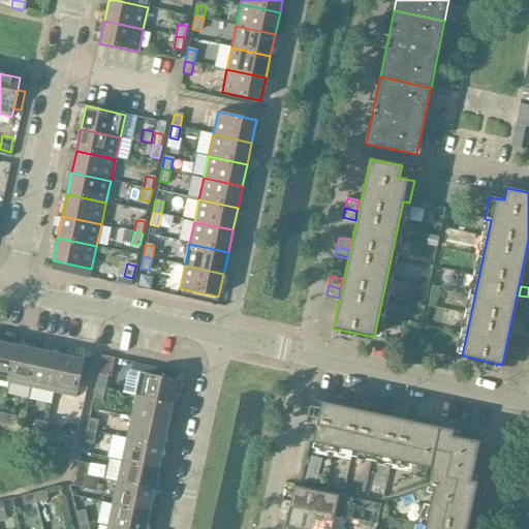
[(515,316),(512,324),(525,328),(526,318),(515,316)]
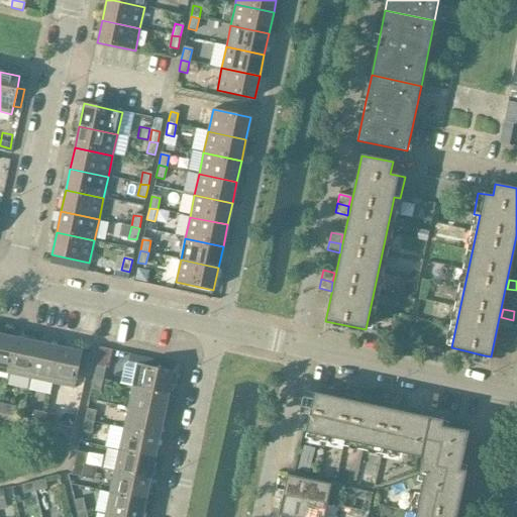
[(513,320),(501,317),(499,326),(511,329),(513,320)]
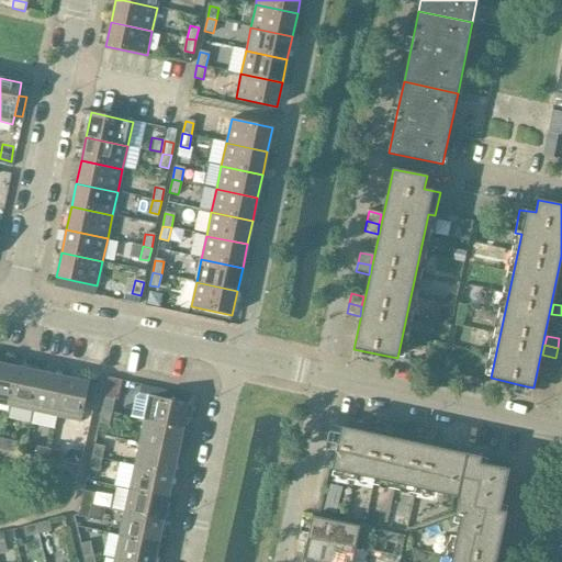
[(19,368),(0,363),(0,404),(10,406),(19,368)]
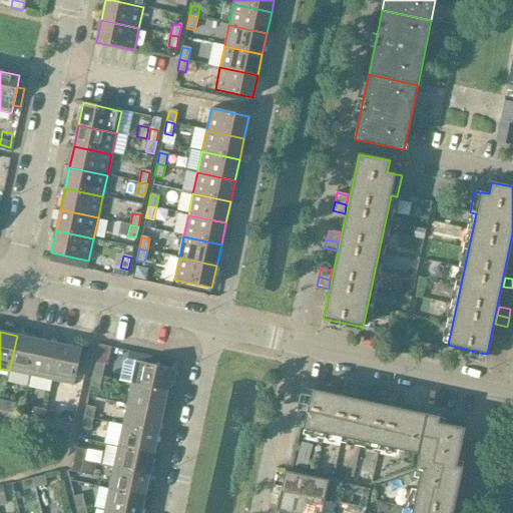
[(38,340),(17,336),(9,371),(30,376),(38,340)]
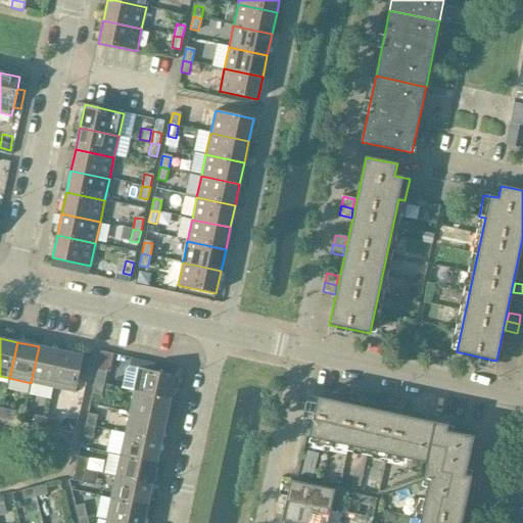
[(60,351),(39,346),(31,383),(52,388),(60,351)]
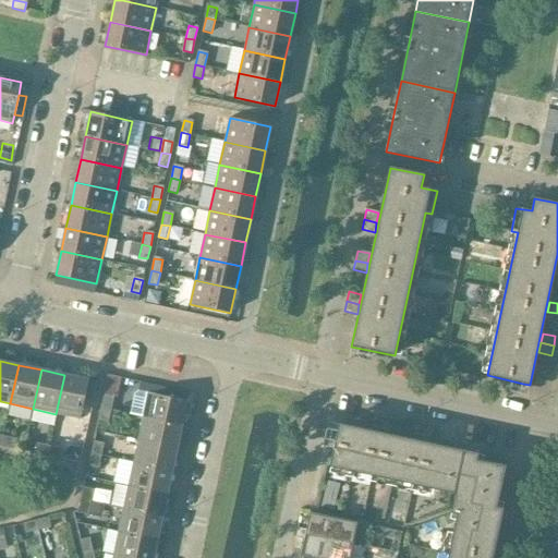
[(88,380),(64,375),(56,414),(81,419),(88,380)]
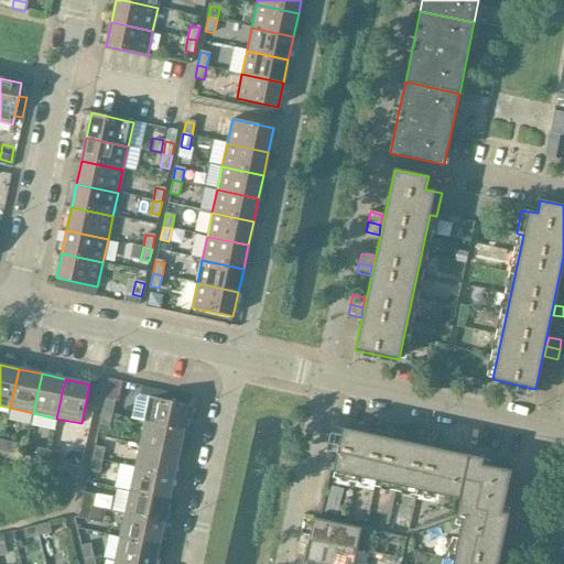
[(150,397),(144,422),(184,430),(190,405),(150,397)]
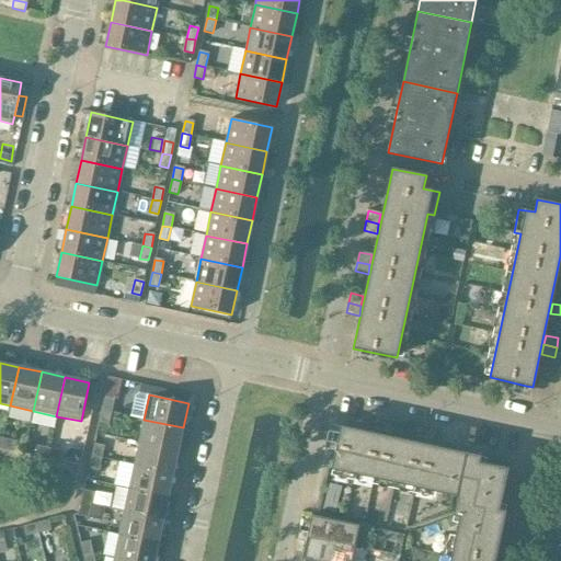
[(104,397),(101,410),(112,412),(114,399),(104,397)]
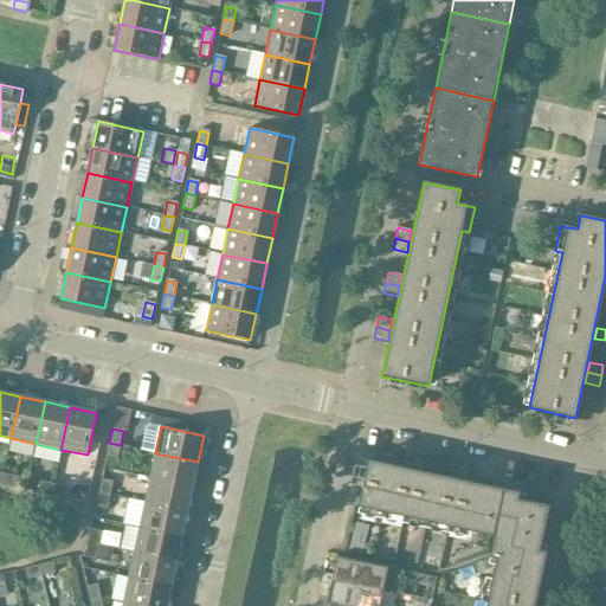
[(121,445),(109,443),(105,457),(117,459),(121,445)]
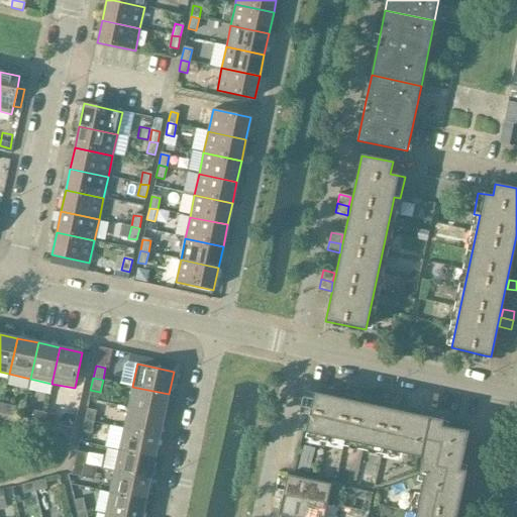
[(363,402),(365,390),(347,386),(344,398),(363,402)]
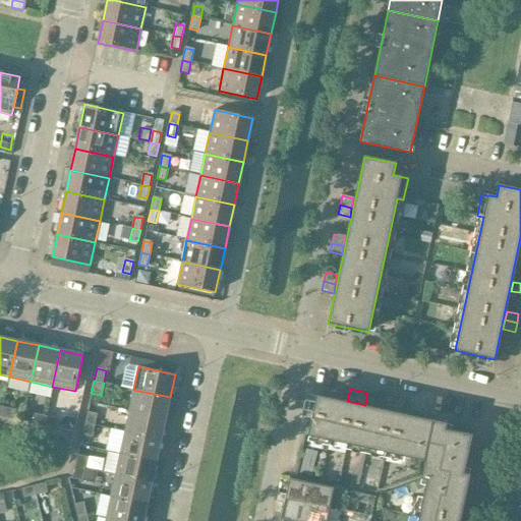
[(170,397),(133,390),(129,411),(165,418),(170,397)]
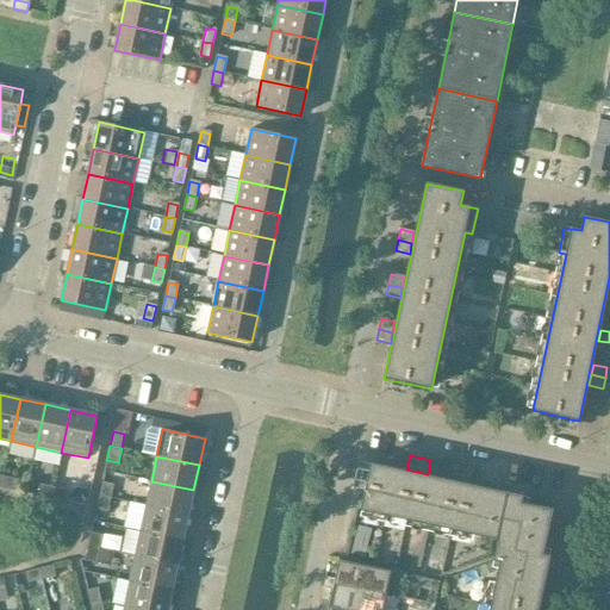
[(472,484),(475,470),(454,465),(452,479),(472,484)]
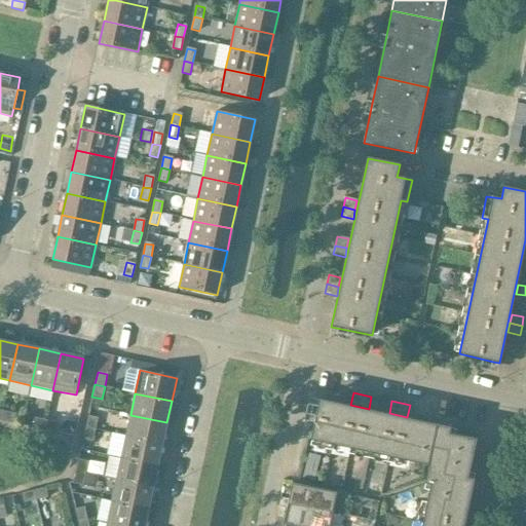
[(434,430),(318,406),(310,441),(428,465),(424,484),(430,485),(421,525),(458,525),(465,492),(472,494),(475,480),(468,478),(477,440),(450,434),(451,427),(436,424),(434,430)]
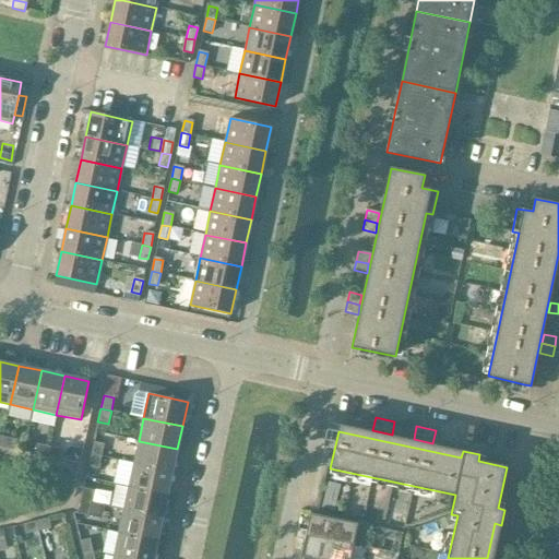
[(16,440),(3,437),(1,448),(13,450),(16,440)]
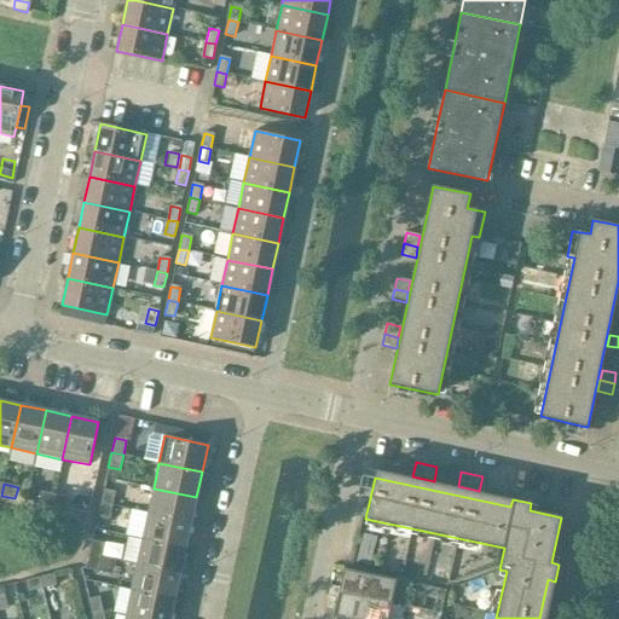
[(196,497),(154,489),(148,514),(191,524),(196,497)]
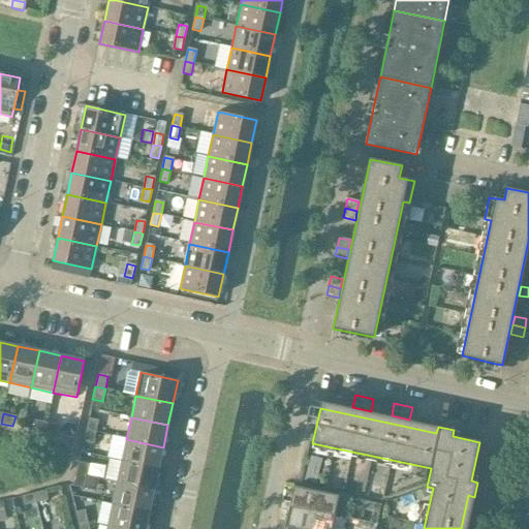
[(98,421),(88,418),(86,430),(96,433),(98,421)]
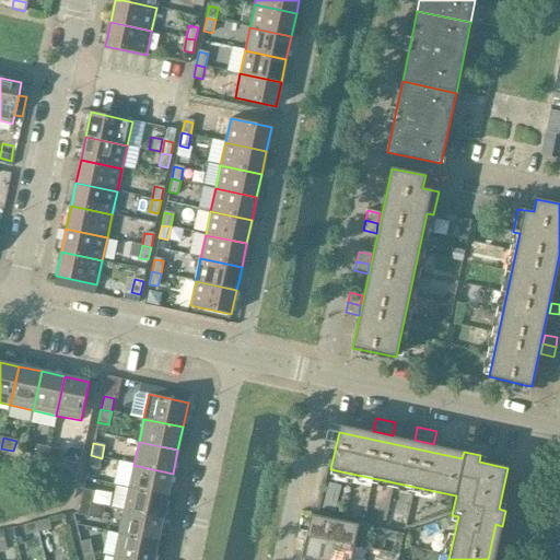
[(34,455),(47,458),(49,447),(36,445),(34,455)]
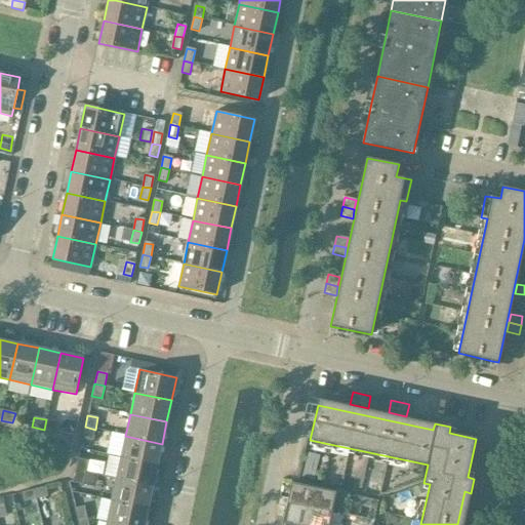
[(58,422),(46,419),(44,430),(56,432),(58,422)]
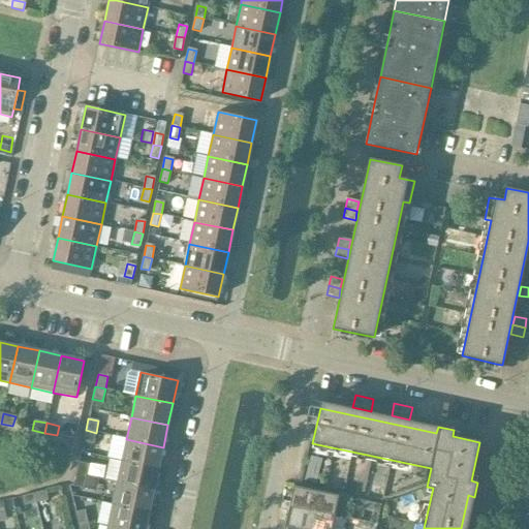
[(96,433),(86,430),(83,442),(93,444),(96,433)]
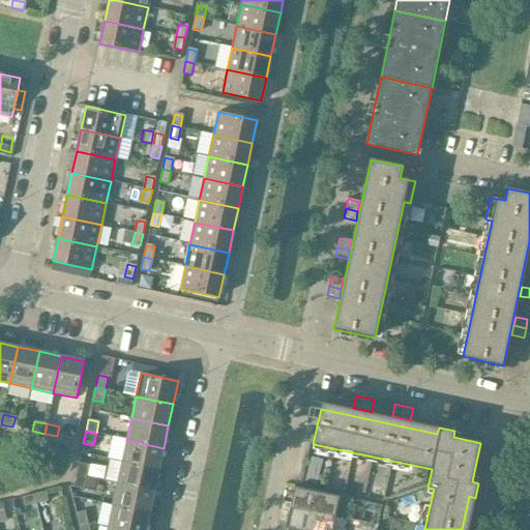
[(164,448),(126,440),(122,462),(158,470),(164,448)]
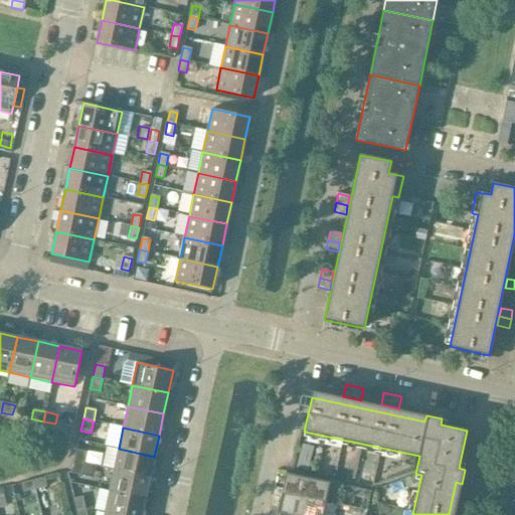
[(154,457),(119,449),(114,470),(150,478),(154,457)]
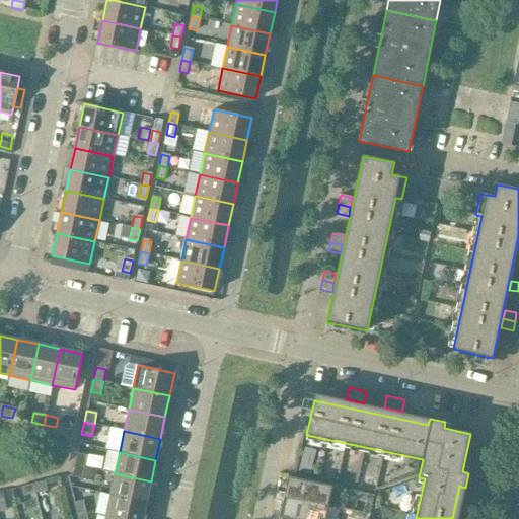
[(87,455),(77,453),(75,465),(84,467),(87,455)]
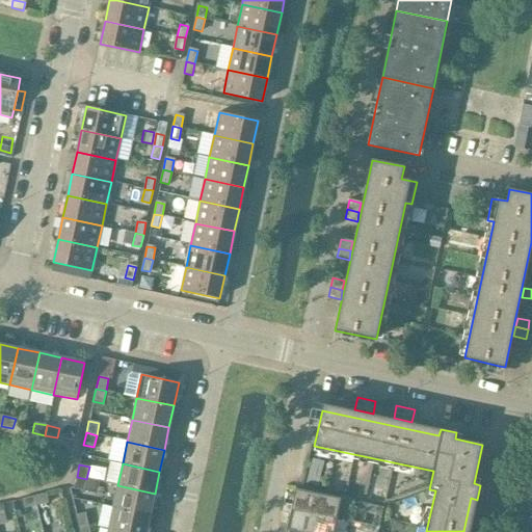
[(86,479),(77,477),(74,488),(84,491),(86,479)]
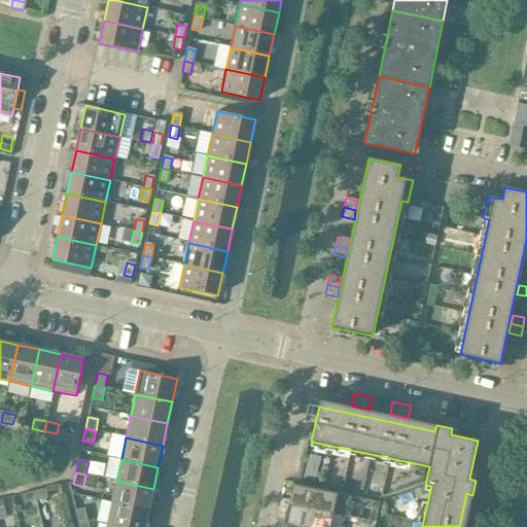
[(153,489),(116,481),(112,502),(148,511),(153,489)]
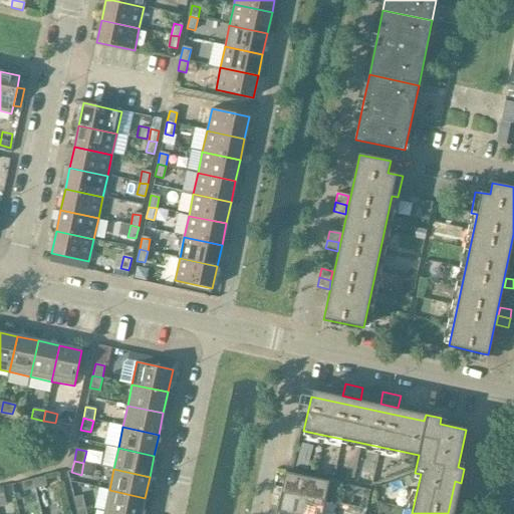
[(274,487),(272,495),(280,496),(281,492),(324,502),(328,482),(285,473),(282,488),(274,487)]
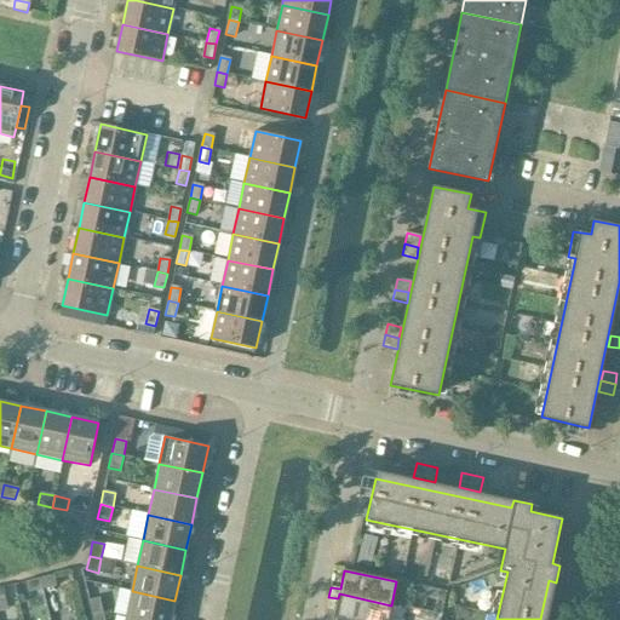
[(53,575),(39,578),(41,590),(57,586),(53,575)]
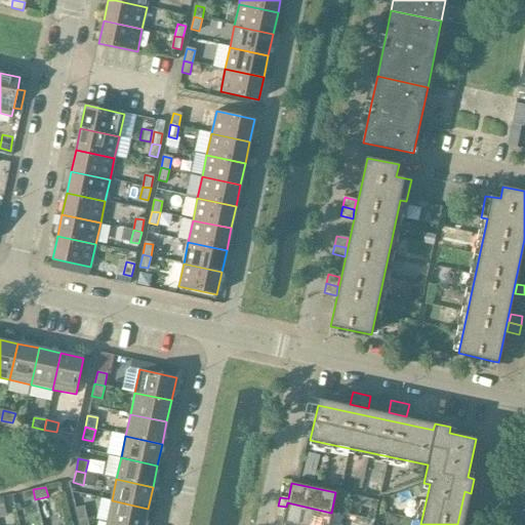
[(24,502),(35,499),(33,489),(22,492),(24,502)]
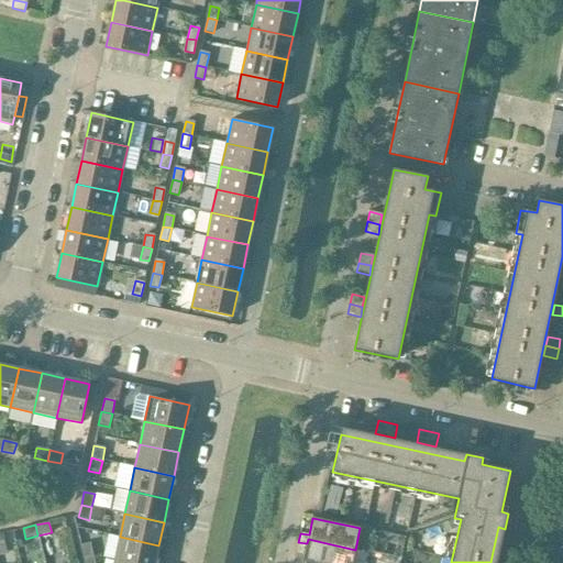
[(154,562),(158,545),(120,537),(114,560),(128,562),(154,562)]
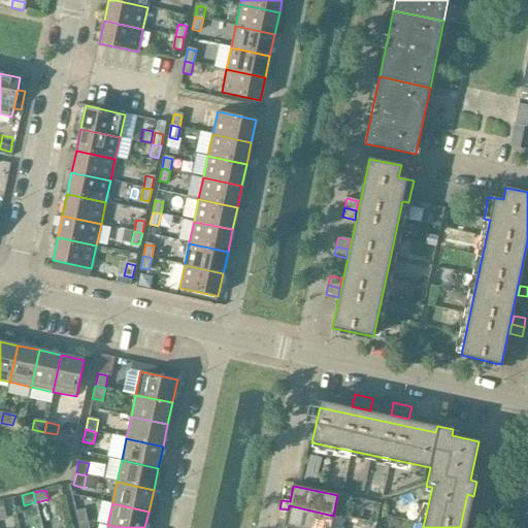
[(289,505),(288,509),(285,525),(289,526),(298,527),(330,527),(333,516),(289,505)]
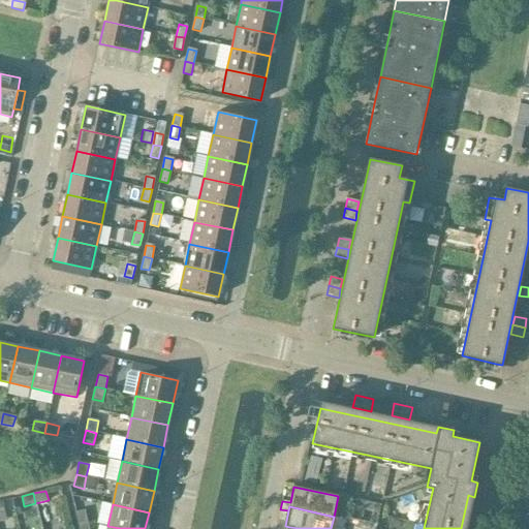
[(85,509),(74,512),(78,525),(88,522),(85,509)]
